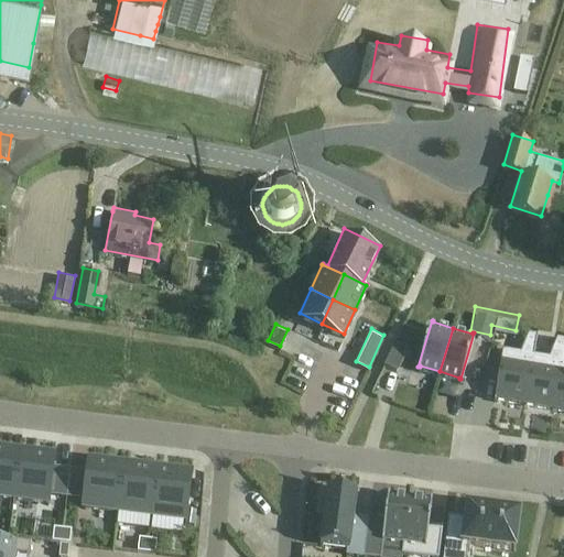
[(502,346),(494,396),(524,401),(533,350),(537,330),(528,329),(520,349),(502,346)]
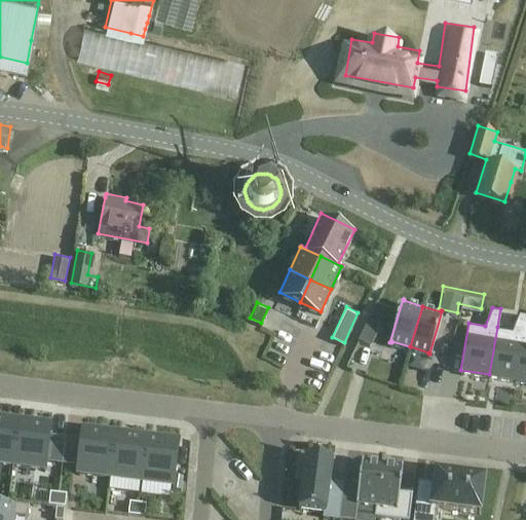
[(497,327),(489,374),(518,379),(525,325),(525,312),(519,311),(512,330),(497,327)]
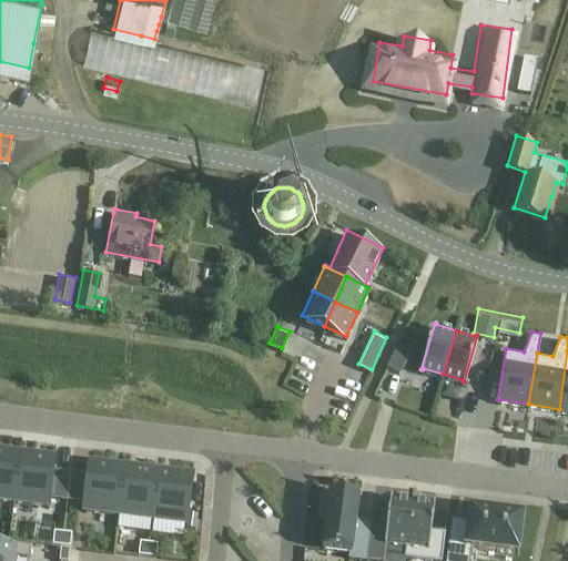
[(386,361),(399,368),(409,346),(396,339),(386,361)]
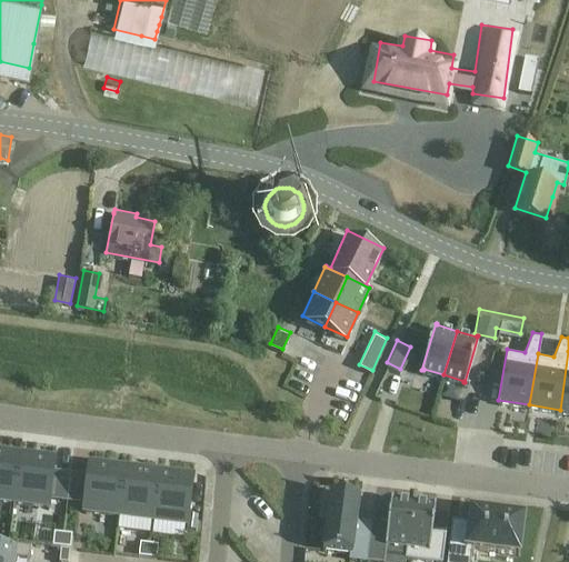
[(410,401),(423,407),(429,393),(415,389),(410,401)]
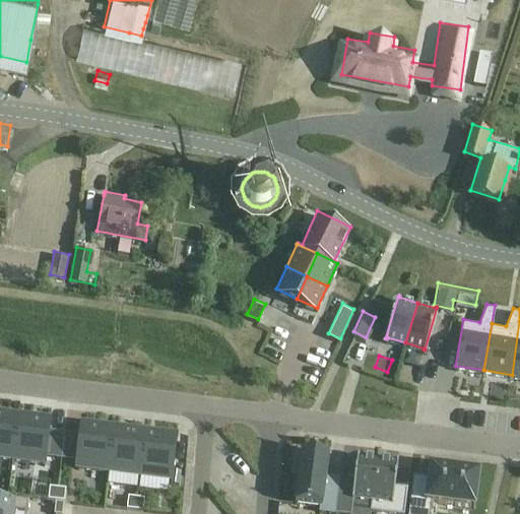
[(387,372),(399,377),(404,366),(392,361),(387,372)]
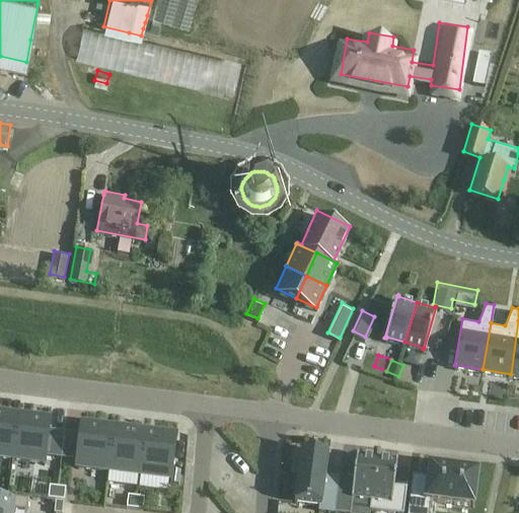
[(0,405),(0,454),(10,455),(16,408),(0,405)]
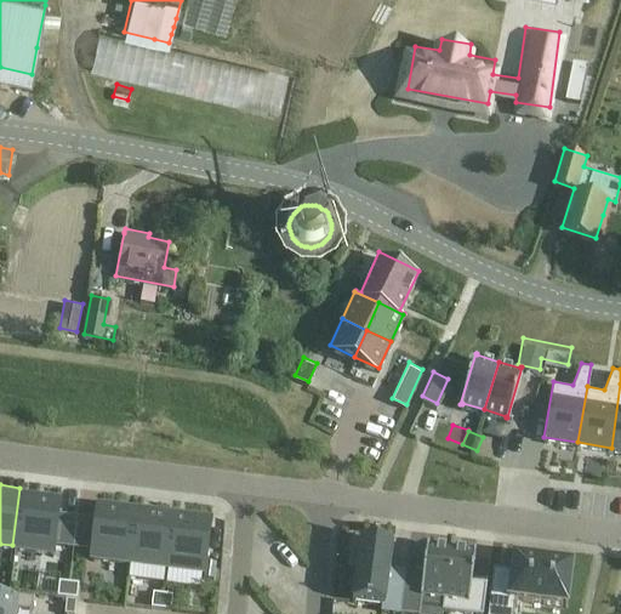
[(20,488),(12,545),(55,551),(56,541),(60,510),(62,493),(20,488)]
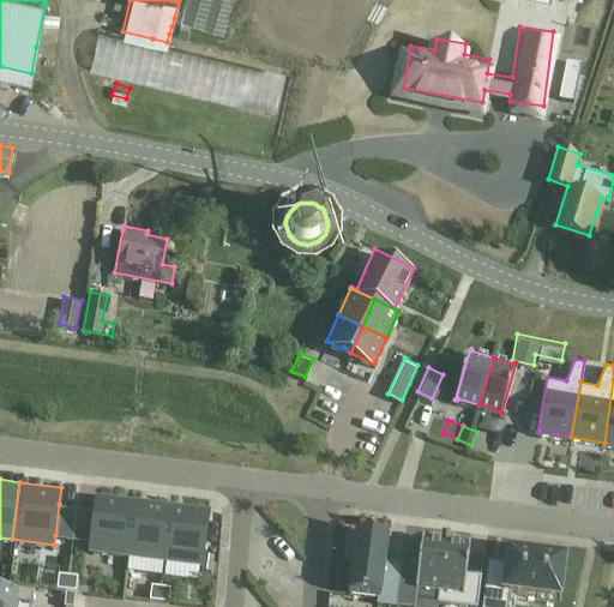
[(89,539),(88,550),(125,554),(132,497),(95,492),(92,508),(89,539)]
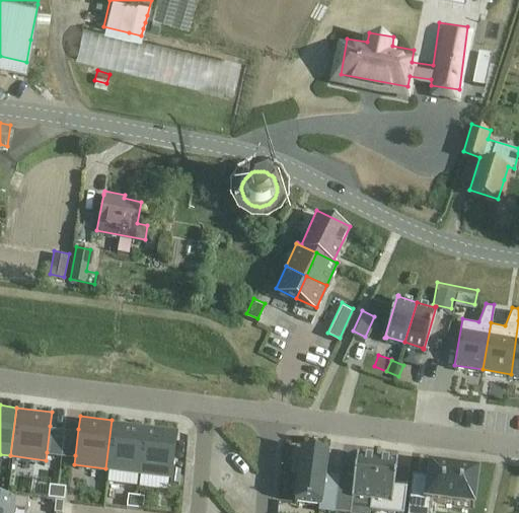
[(112,420),(105,468),(138,472),(144,424),(112,420)]
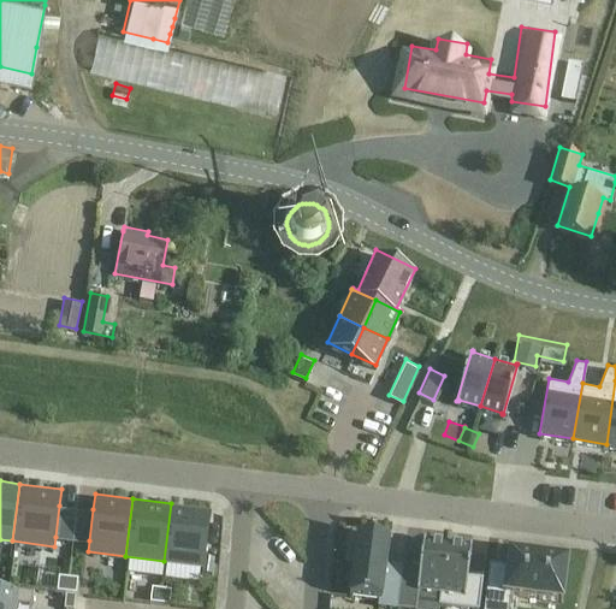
[(171,503),(164,561),(166,561),(200,566),(202,566),(203,566),(206,553),(211,508),(171,503)]
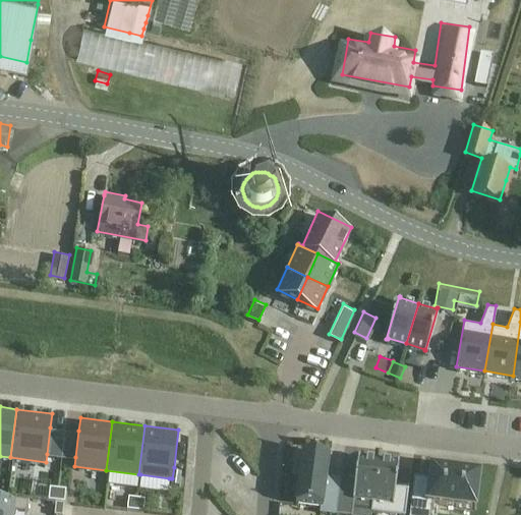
[(295,501),(321,504),(321,509),(335,511),(339,478),(326,476),(329,452),(302,449),(301,454),(296,454),(294,471),(299,471),(295,501)]
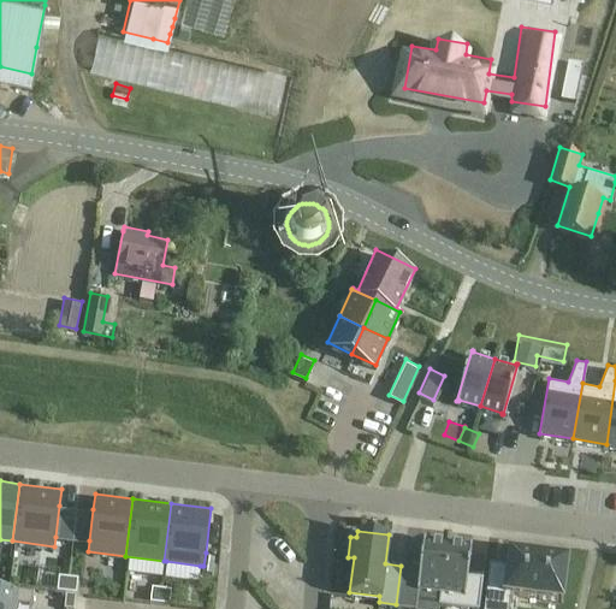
[(424,537),(416,587),(419,589),(419,587),(440,590),(438,602),(439,602),(448,540),(425,538),(425,537),(424,537)]
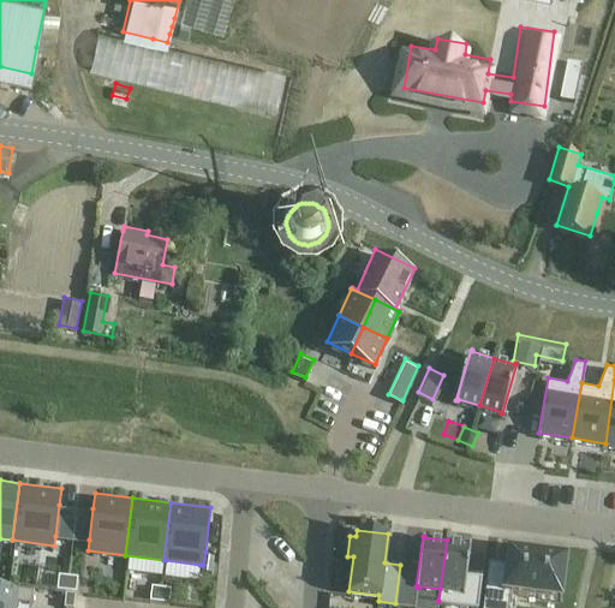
[(469,542),(447,540),(439,601),(478,606),(482,573),(466,572),(471,542),(469,541),(469,542)]
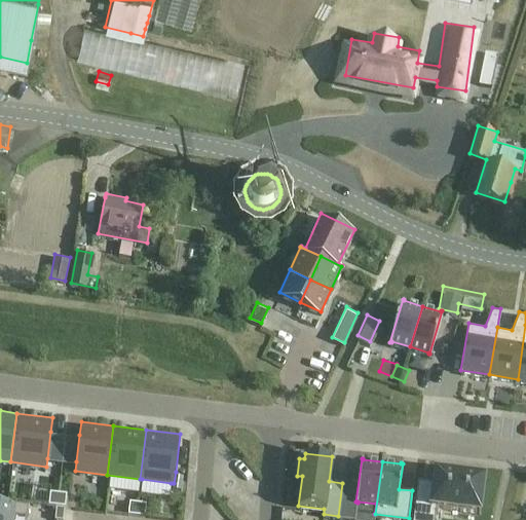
[(419,480),(413,519),(431,519),(435,503),(478,509),(483,475),(436,469),(435,482),(419,480)]
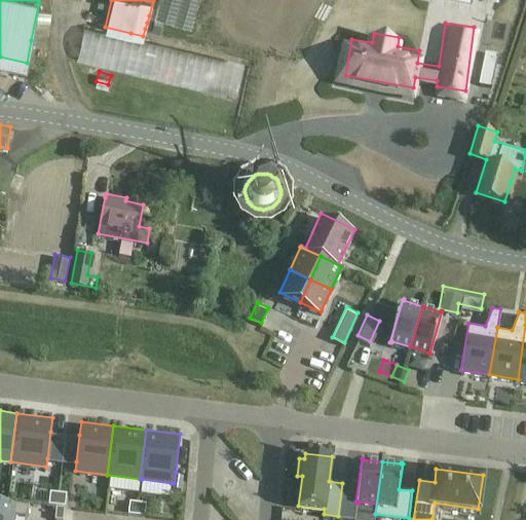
[(48,499),(48,502),(57,502),(58,489),(49,488),(48,499)]
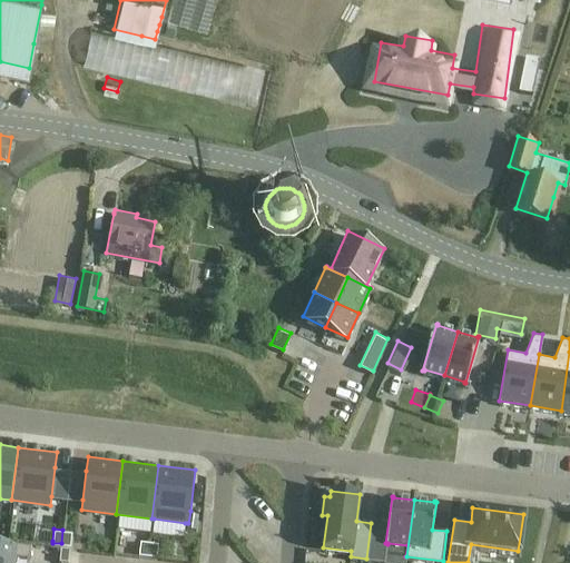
[(62,530),(61,543),(70,545),(71,531),(62,530)]
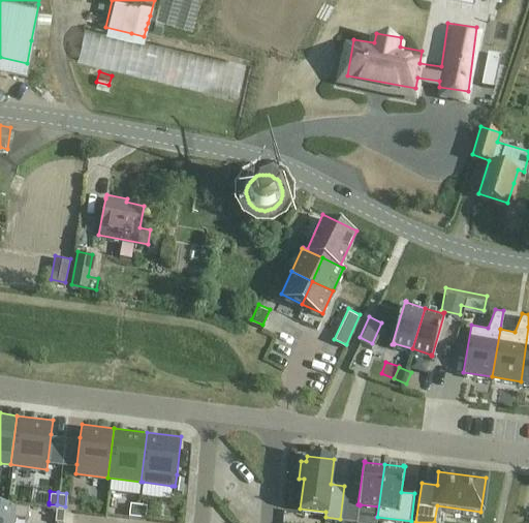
[(0,500),(0,522),(12,522),(14,514),(26,516),(28,506),(17,504),(17,503),(0,500)]
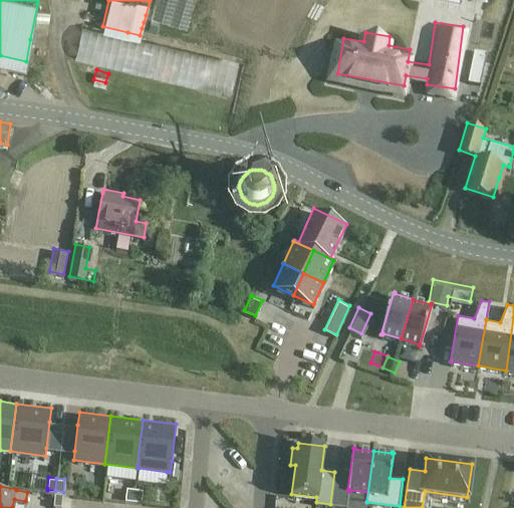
[(126,486),(124,499),(133,500),(135,487),(126,486)]
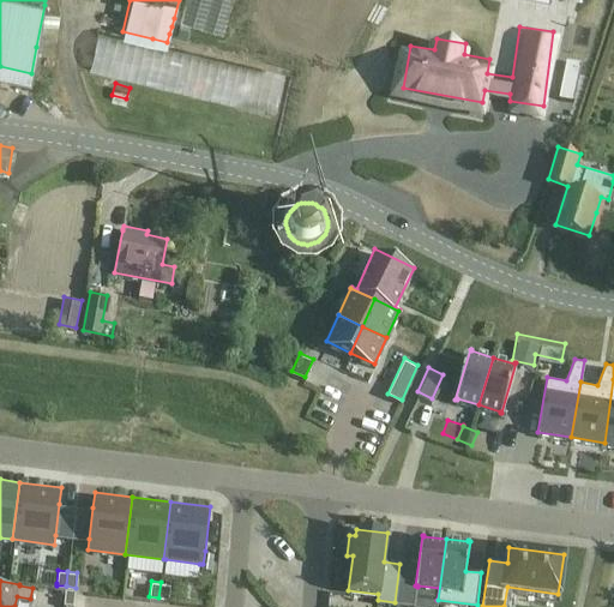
[(161,582),(158,598),(168,599),(170,583),(161,582)]
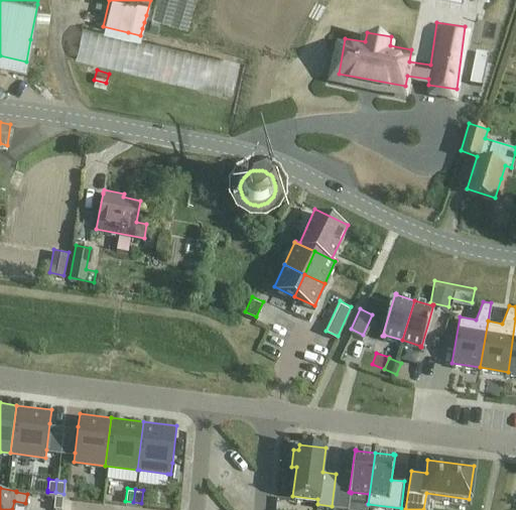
[(54,494),(53,506),(61,507),(62,495),(54,494)]
